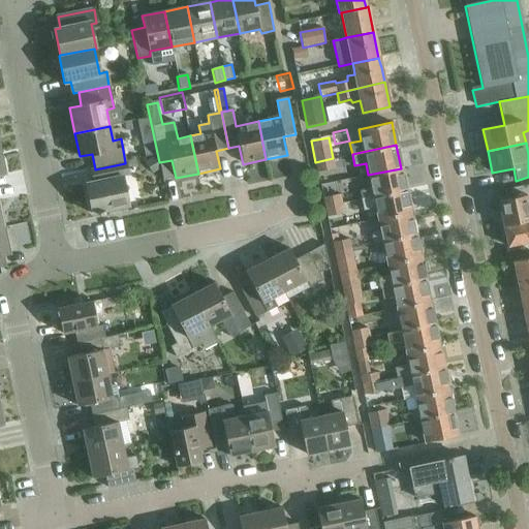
[(333,158),(315,162),(317,173),(336,169),(333,158)]
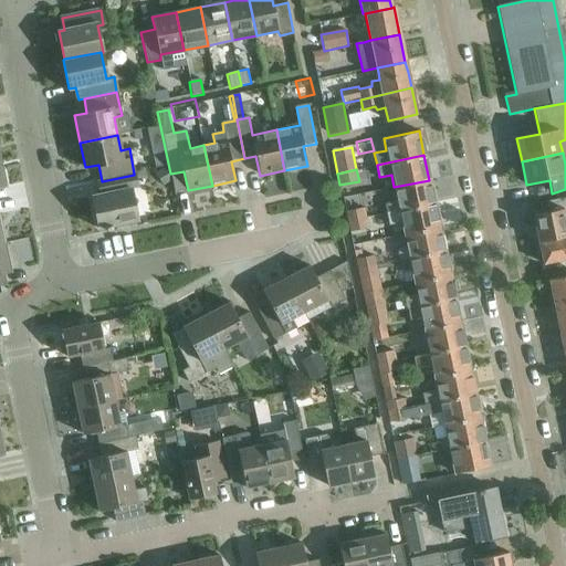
[(146,173),(134,175),(102,181),(105,194),(92,197),(98,229),(104,227),(105,230),(113,228),(112,226),(137,220),(130,190),(137,188),(135,180),(147,177),(146,173)]
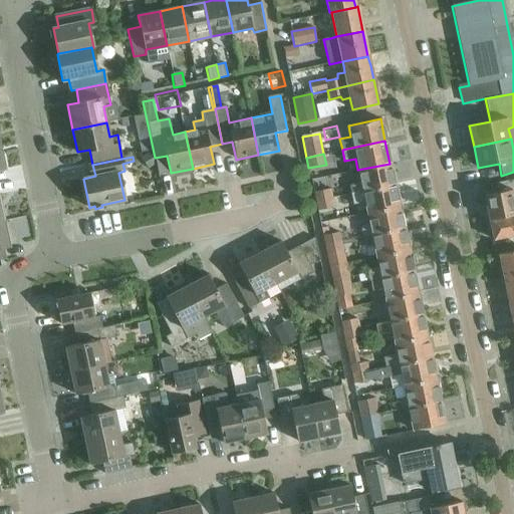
[(350,194),(395,184),(390,164),(357,170),(360,182),(348,185),(350,194)]
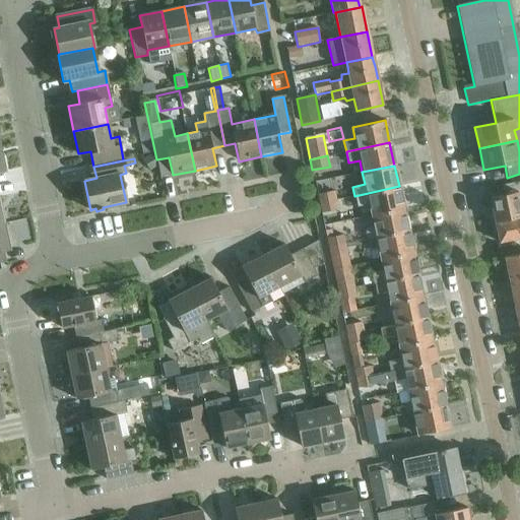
[(371,215),(403,208),(399,186),(354,196),(356,206),(369,204),(371,215)]
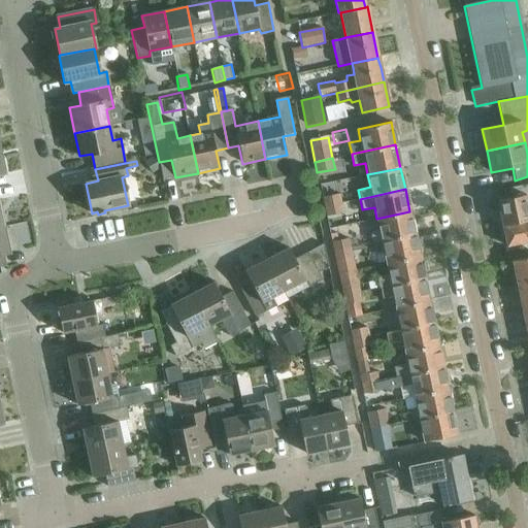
[(323,198),(324,206),(341,202),(340,195),(323,198)]
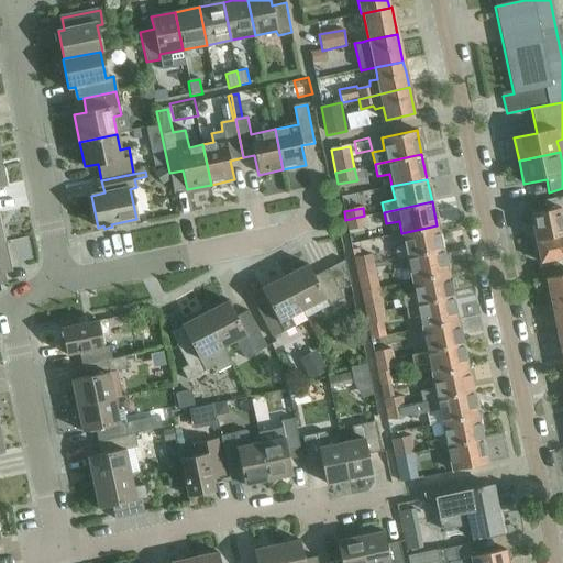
[(562,221),(562,222),(560,209),(530,214),(536,240),(562,234),(562,221)]
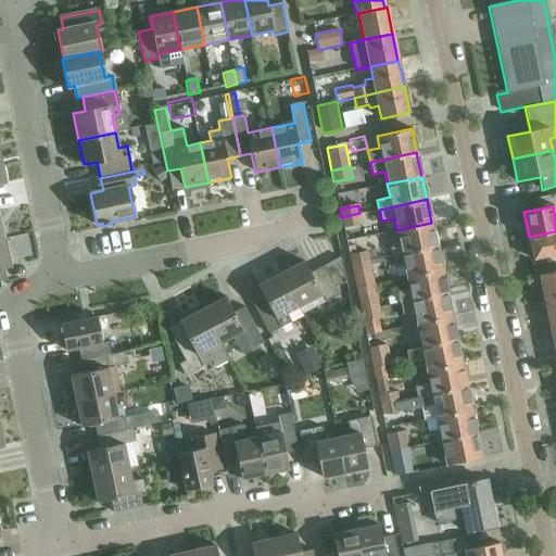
[(359,213),(341,217),(343,228),(362,225),(359,213)]
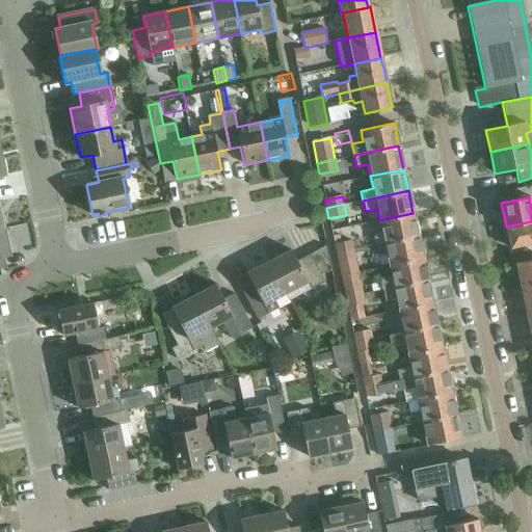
[(384,243),(418,235),(413,213),(379,220),(382,232),(373,234),(375,244),(384,243)]
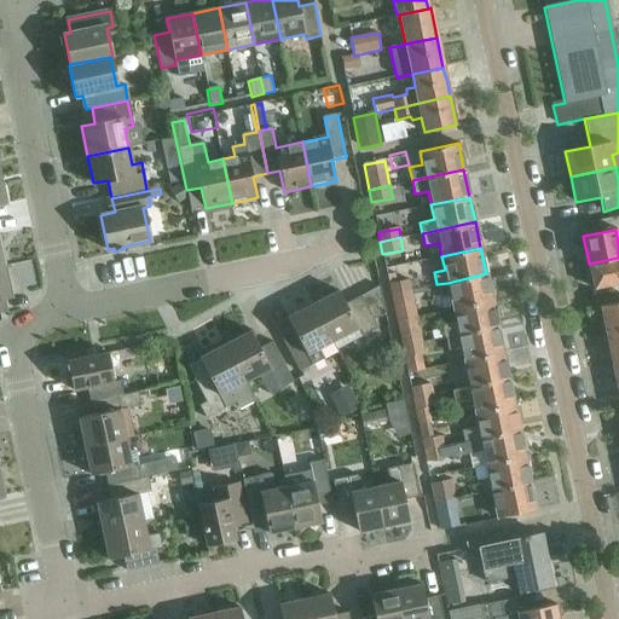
[(16,259),(24,288),(44,282),(35,253),(16,259)]
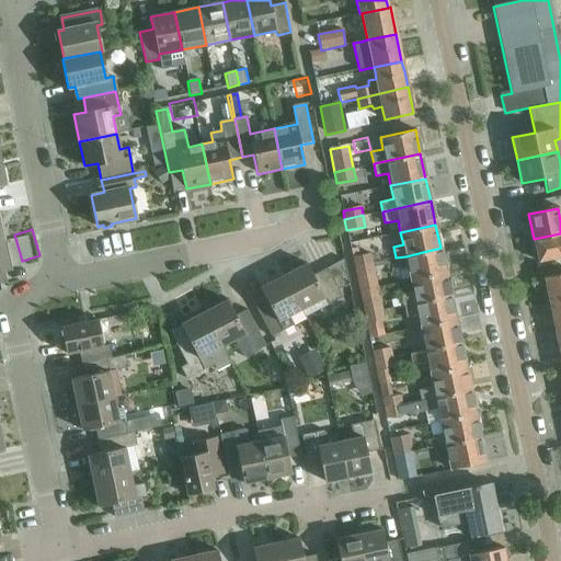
[(560,233),(534,239),(538,262),(560,256),(560,233)]
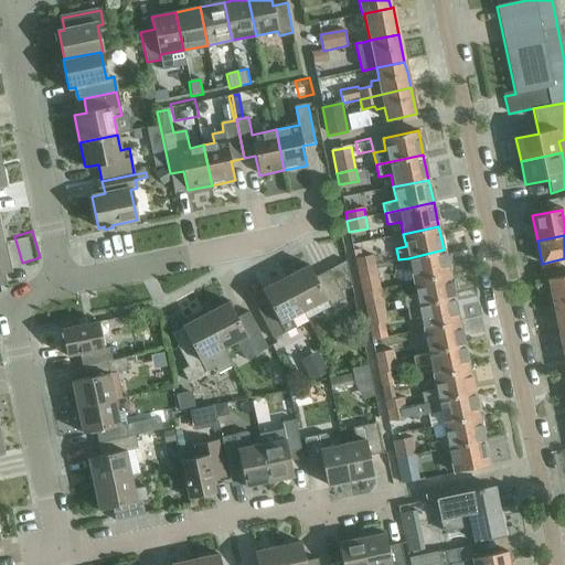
[(3,242),(0,243),(0,273),(10,272),(3,242)]
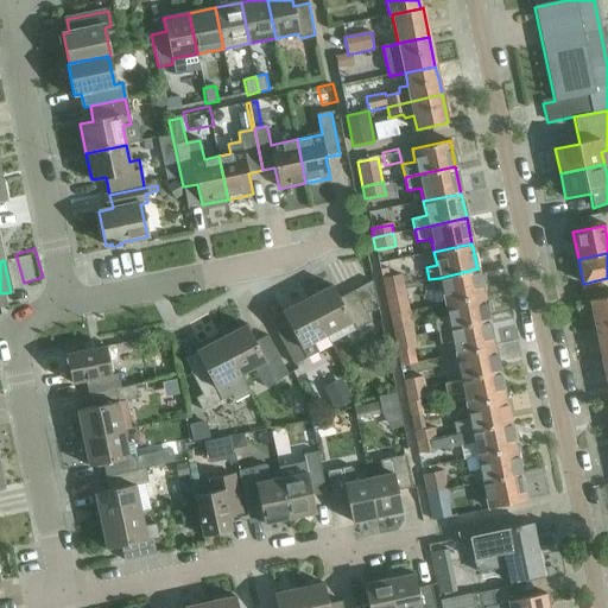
[(444,303),(482,295),(477,268),(439,278),(444,303)]
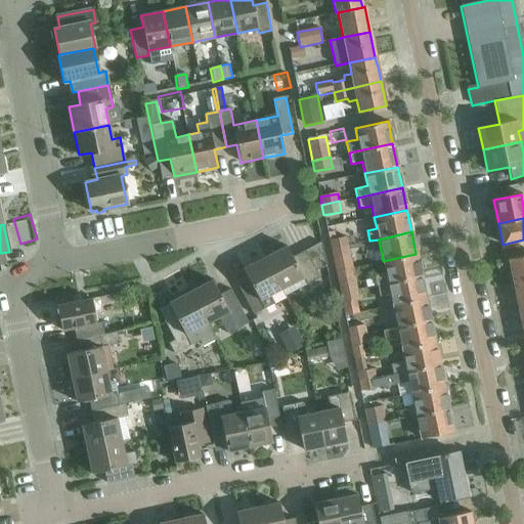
[(329,241),(331,249),(348,245),(346,237),(329,241)]
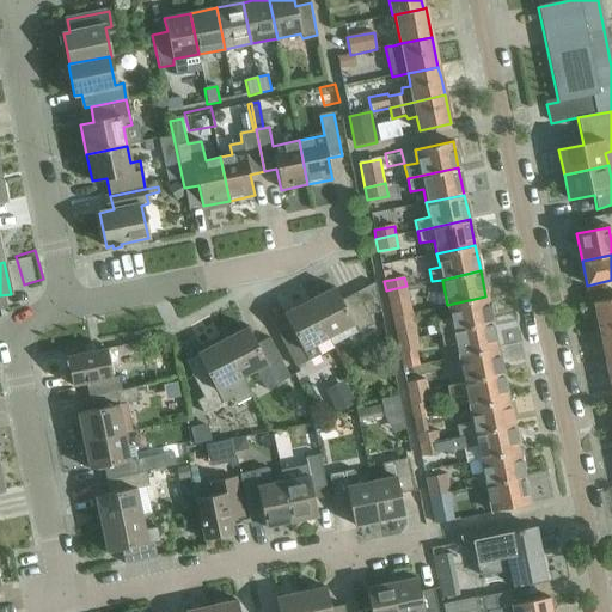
[(334,287),(308,301),(328,337),(331,346),(357,332),(356,332),(373,324),(368,316),(380,310),(374,282),(341,300),(334,287)]
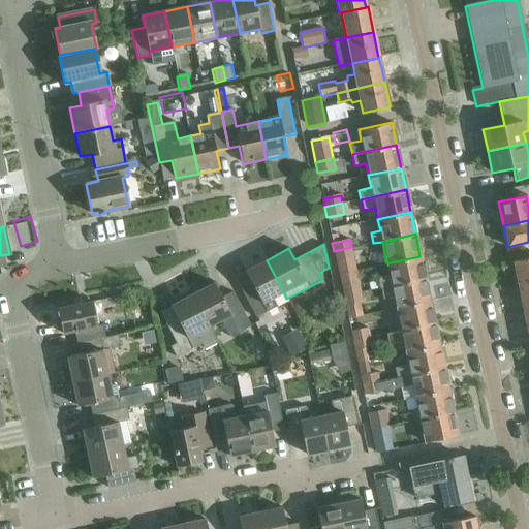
[(334,251),(339,274),(356,270),(351,247),(334,251)]
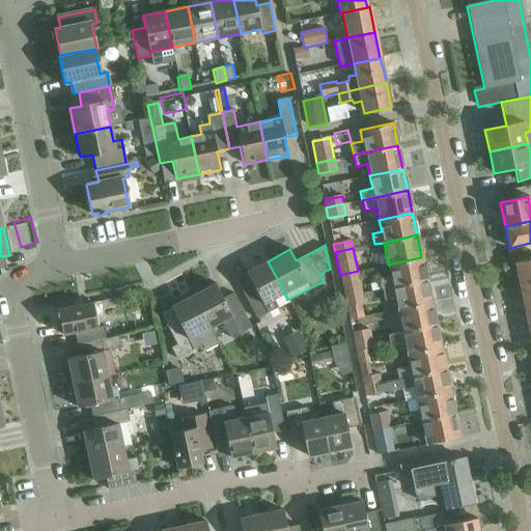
[(382,289),(426,280),(421,257),(388,264),(391,278),(380,280),(382,289)]
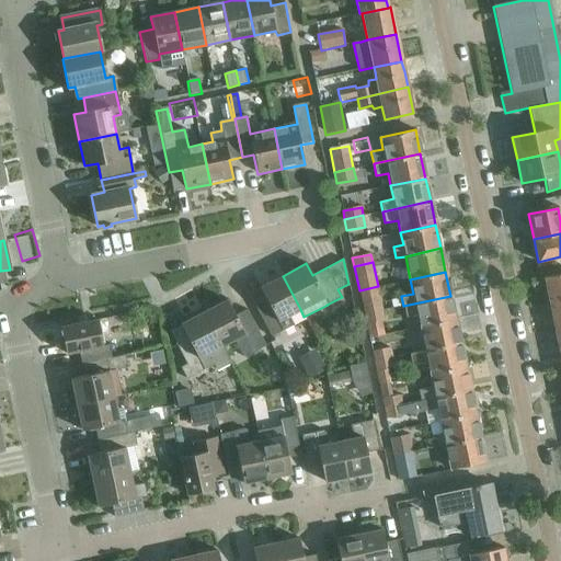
[(560,274),(544,278),(549,304),(560,300),(560,274)]
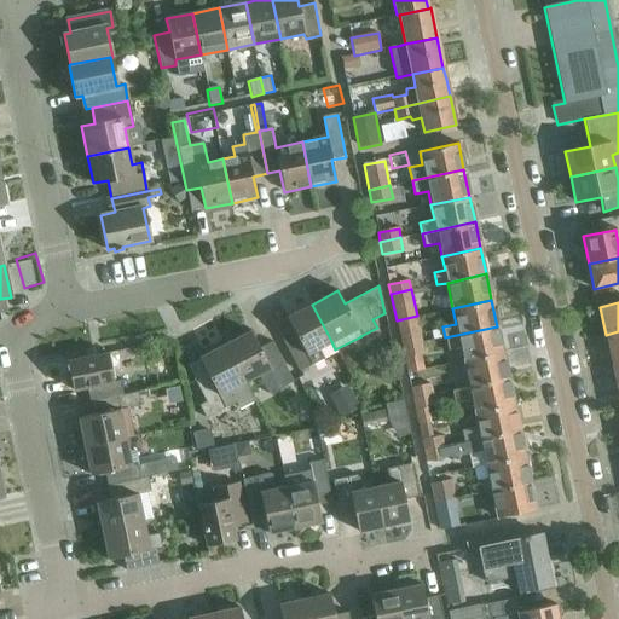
[(294,330),(281,337),(301,376),(325,363),(318,347),(331,341),(312,305),(287,318),(294,330)]
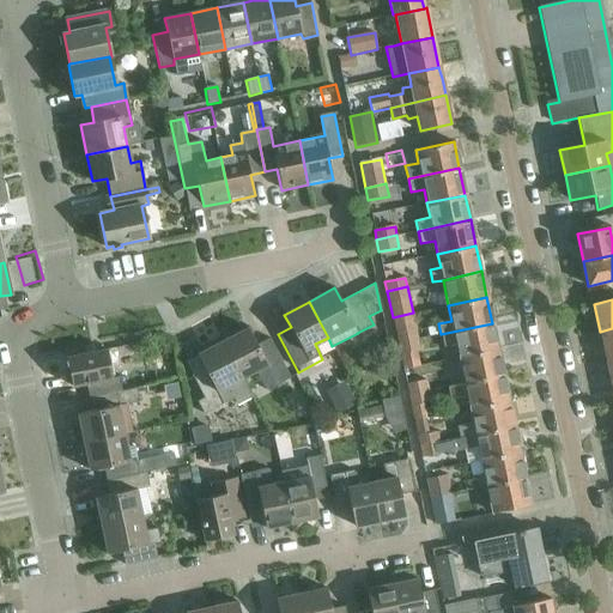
[(393,317),(398,344),(418,339),(413,313),(393,317)]
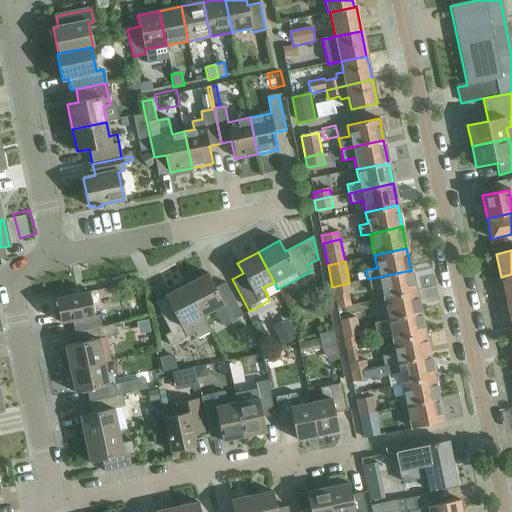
[(384,299),(416,292),(411,270),(368,279),(370,290),(381,288),(384,299)]
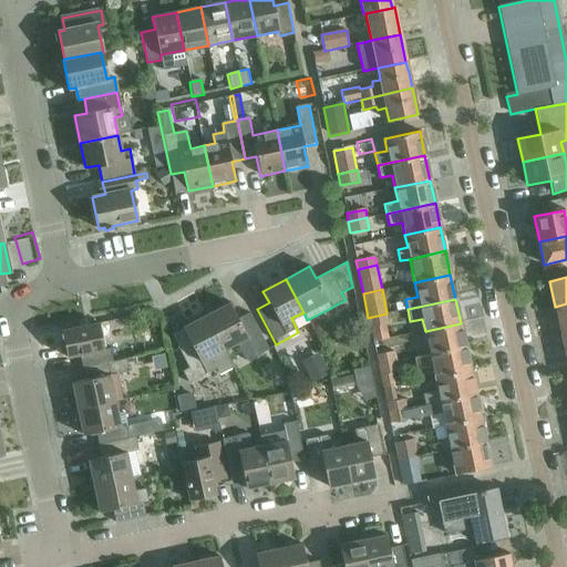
[(229,303),(206,316),(223,349),(235,342),(245,361),(268,350),(249,313),(238,319),(229,303)]
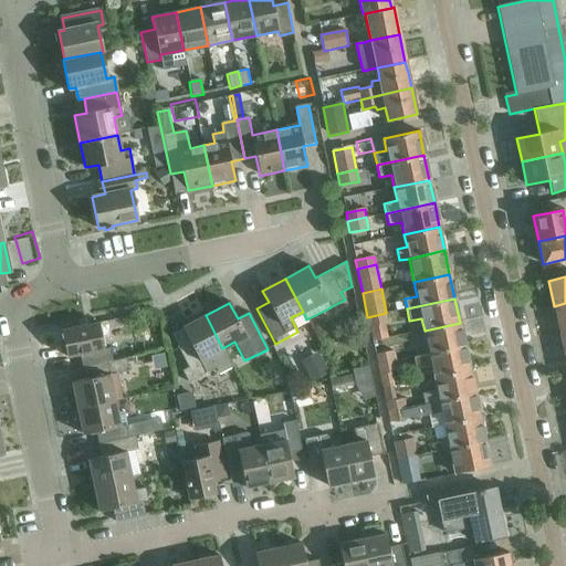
[(565,303),(554,306),(559,332),(565,329),(565,303)]
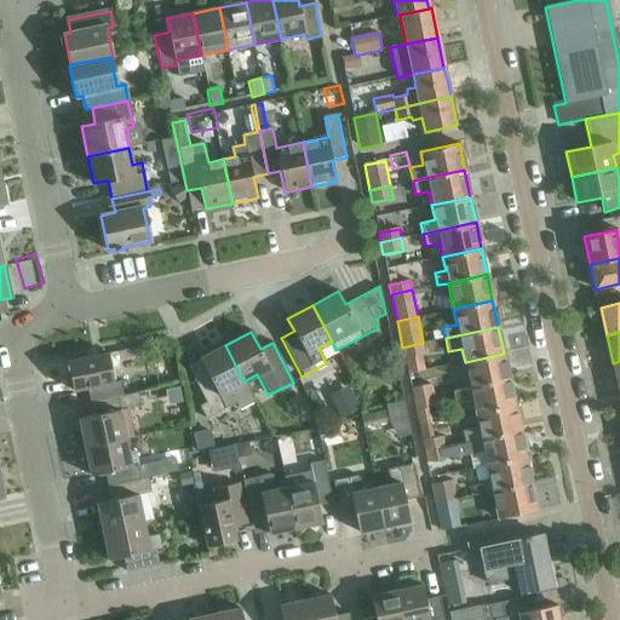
[(423,343),(402,348),(408,374),(425,371),(422,356),(425,355),(423,343)]
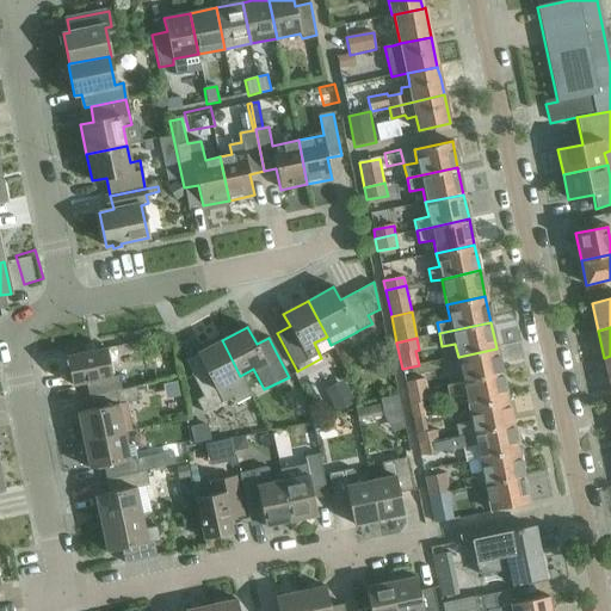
[(240,376),(222,340),(196,353),(203,366),(190,374),(202,396),(196,400),(203,413),(232,396),(235,403),(250,395),(240,376)]
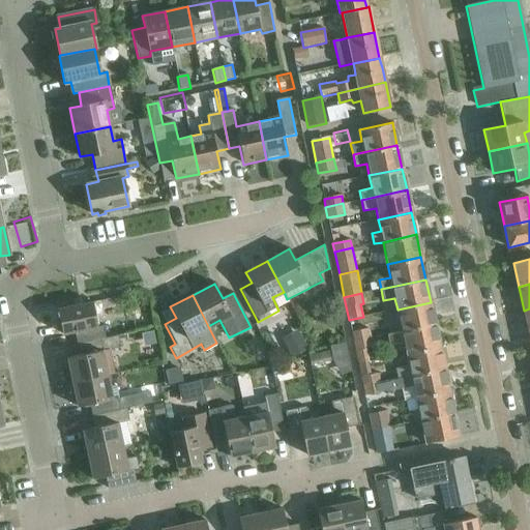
[(75,332),(77,345),(113,337),(113,336),(112,332),(105,334),(102,326),(97,327),(92,302),(57,310),(62,334),(75,332)]
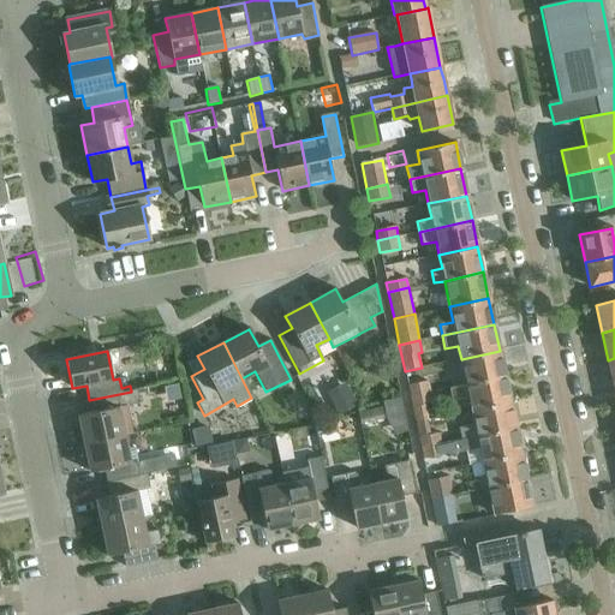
[(466,386),(505,377),(500,351),(461,359),(466,386)]
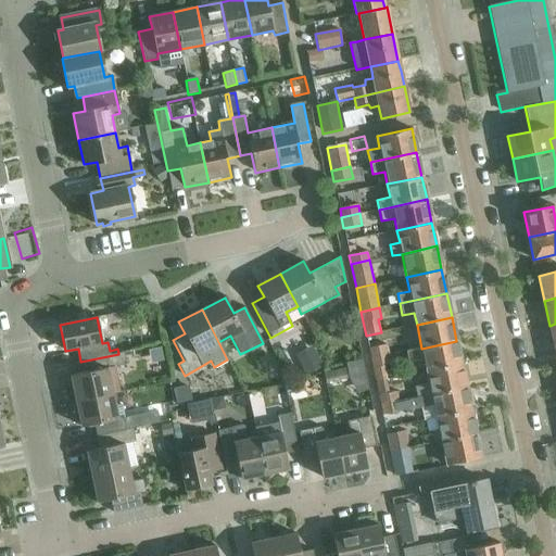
[(427,371),(462,364),(456,341),(421,349),(405,352),(408,363),(424,359),(427,371)]
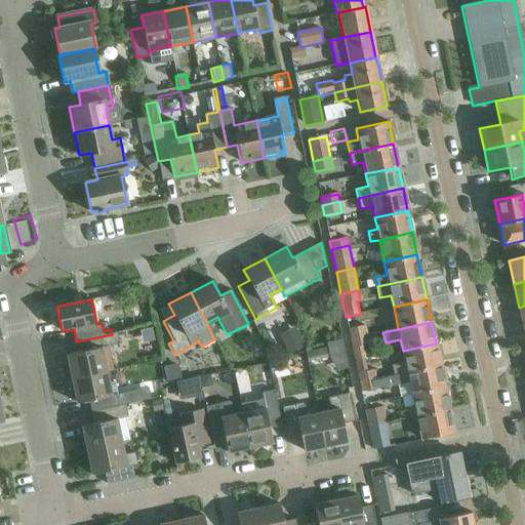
[(348,329),(350,339),(367,335),(365,326),(348,329)]
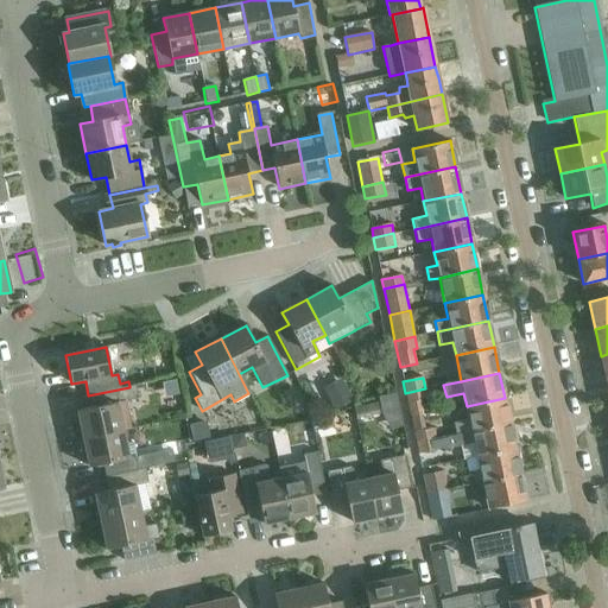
[(323,388),(335,411),(352,401),(341,379),(323,388)]
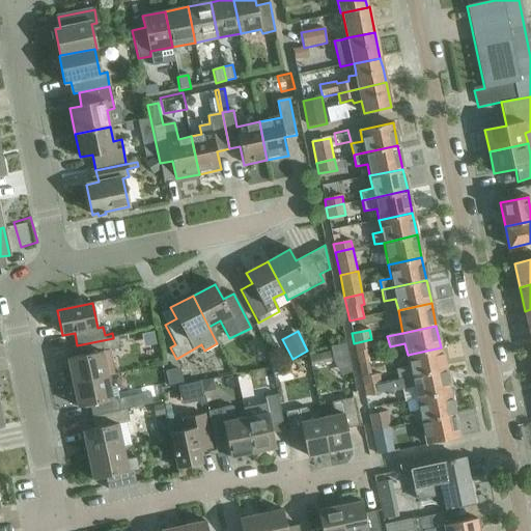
[(113,374),(108,351),(120,348),(117,336),(113,337),(113,338),(77,345),(79,358),(67,360),(73,384),(108,376),(107,375),(113,374)]
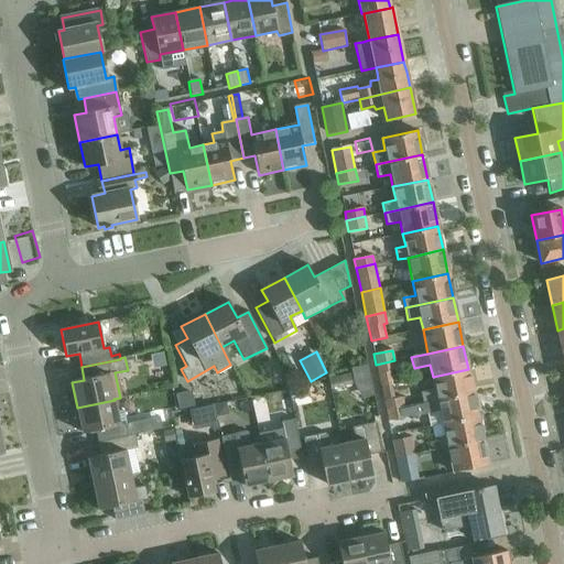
[(376,365),(381,388),(392,386),(389,372),(397,371),(394,360),(376,365)]
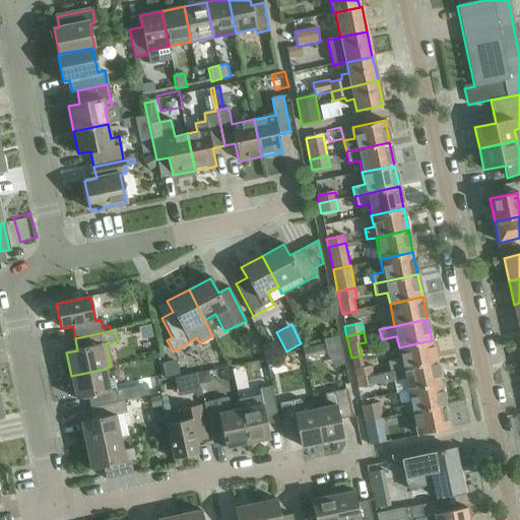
[(390,373),(436,362),(432,340),(399,347),(401,360),(387,362),(390,373)]
